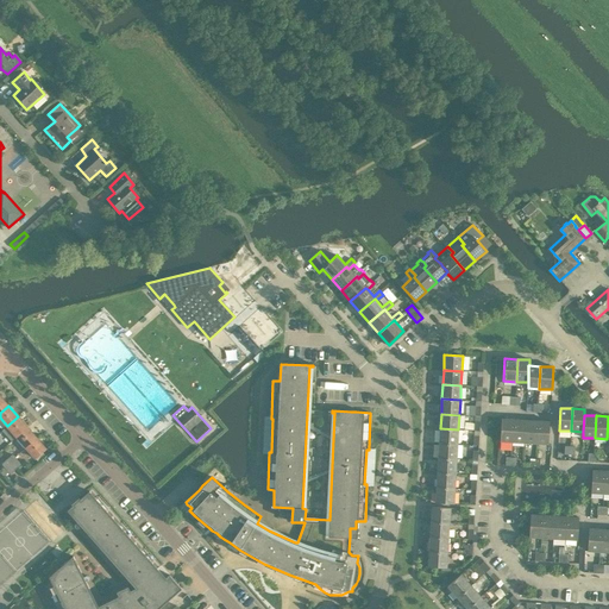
[(7,426),(1,431),(11,441),(17,437),(27,427),(18,416),(7,426)]
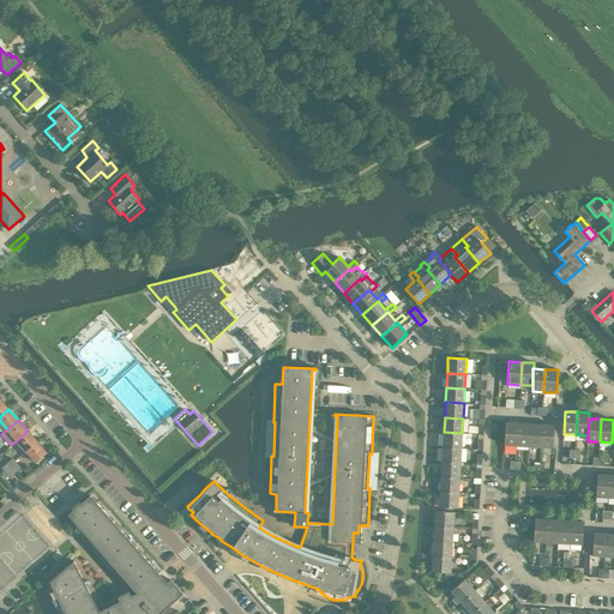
[(505,422),(504,445),(517,446),(518,423),(505,422)]
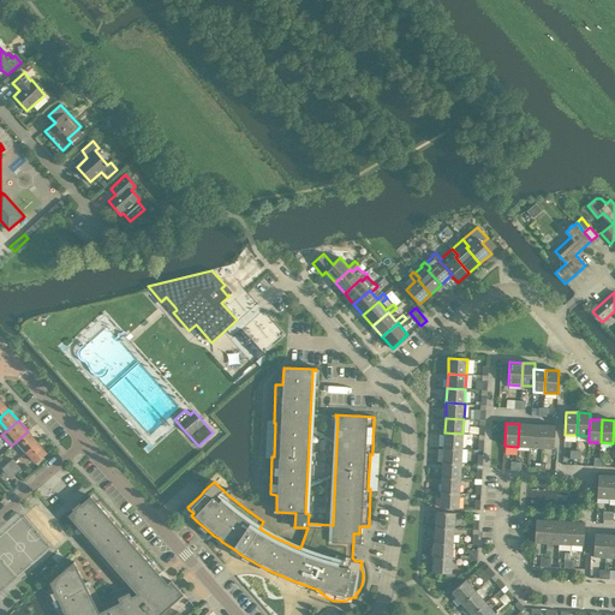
[(519,424),(518,447),(530,447),(531,424),(519,424)]
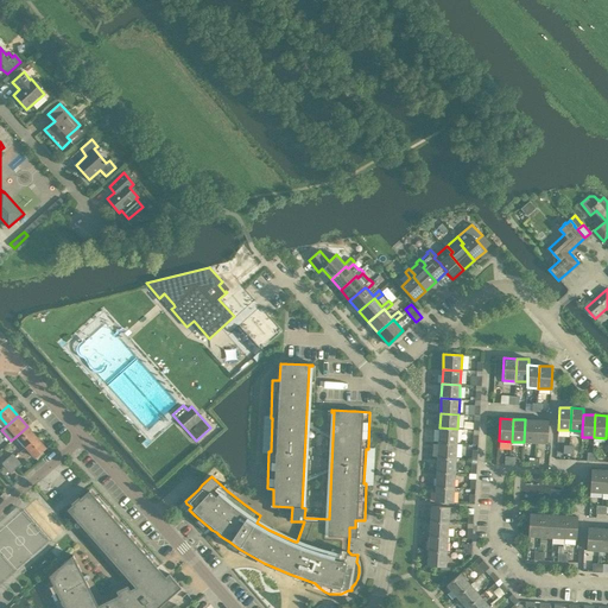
[(525,419),(524,442),(534,443),(537,420),(525,419)]
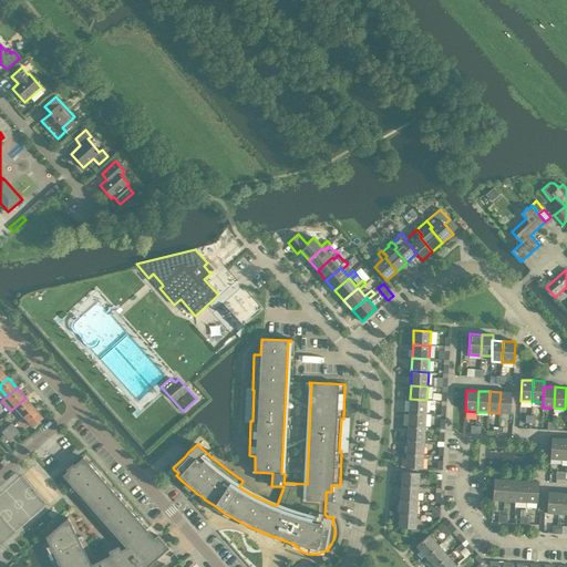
[(501,392),(498,413),(511,414),(512,392),(501,392)]
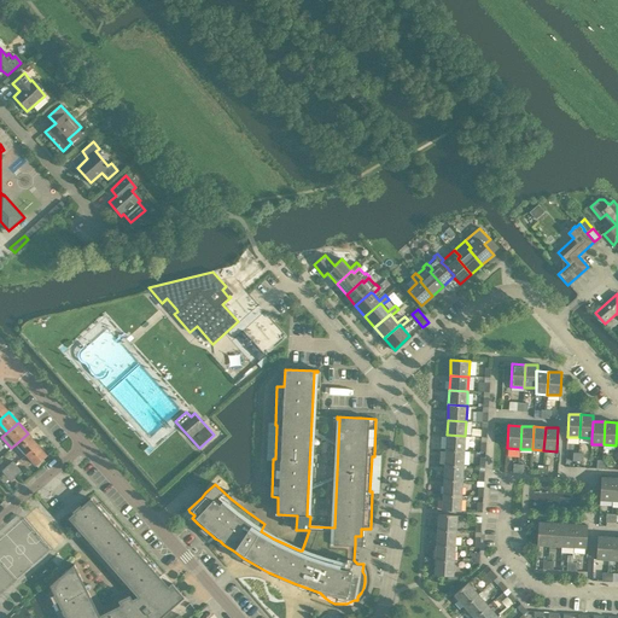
[(28,433),(17,443),(25,454),(36,444),(28,433)]
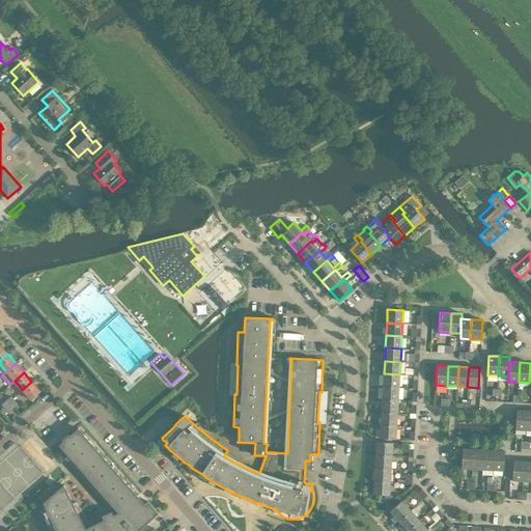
[(384,373),(383,387),(398,387),(399,374),(384,373)]
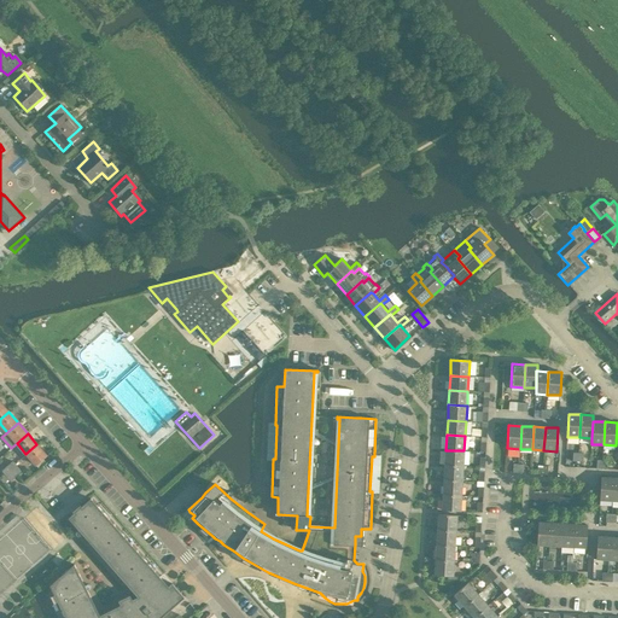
[(36,444),(25,454),(36,465),(47,455),(36,444)]
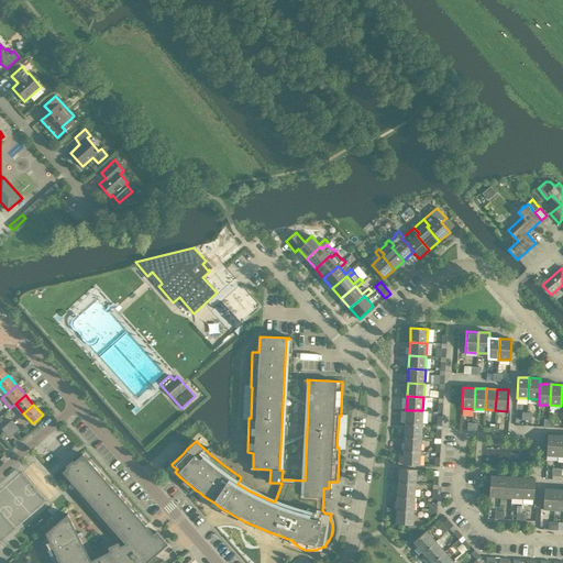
[(406,410),(405,423),(422,424),(422,410),(406,410)]
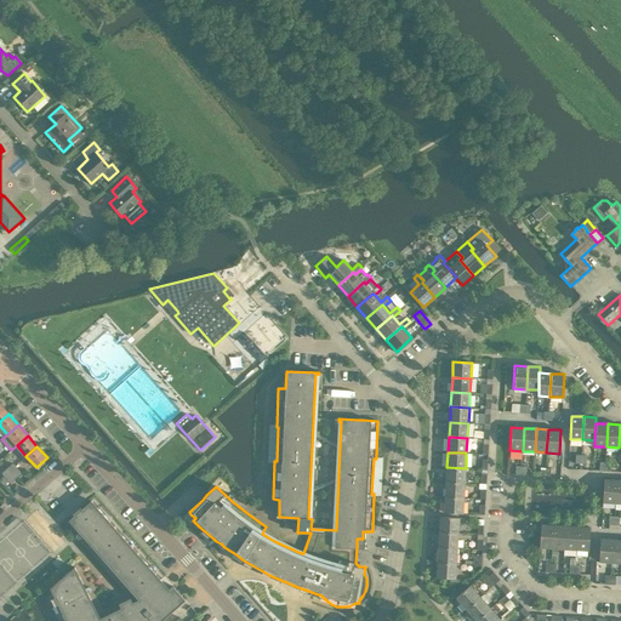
[(446,467),(446,482),(465,483),(466,468),(446,467)]
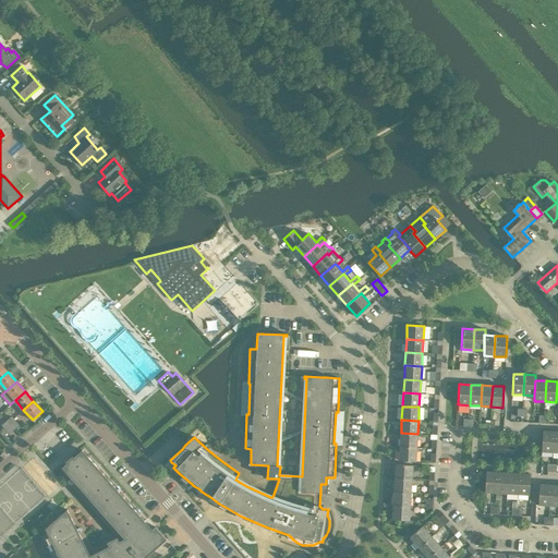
[(19,425),(15,421),(10,425),(7,421),(2,425),(10,434),(19,425)]
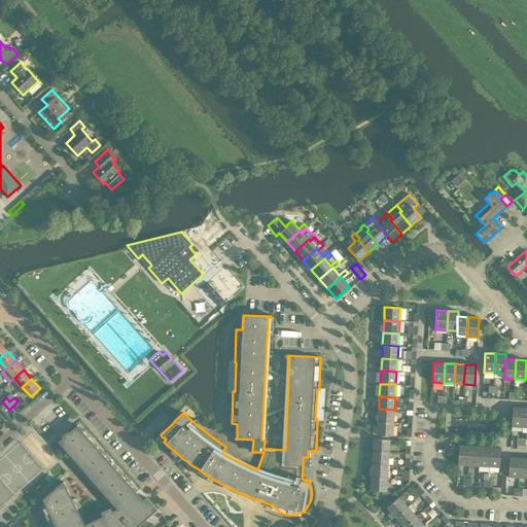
[(512,426),(522,427),(523,408),(513,407),(512,426)]
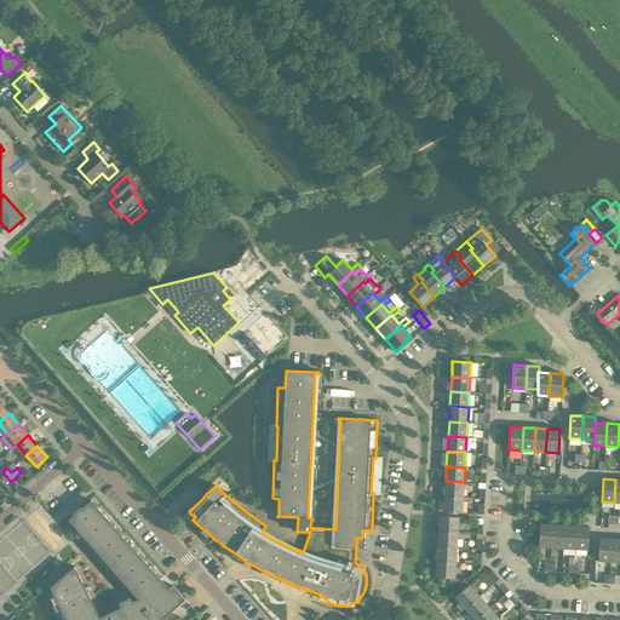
[(446,481),(445,497),(463,497),(464,482),(446,481)]
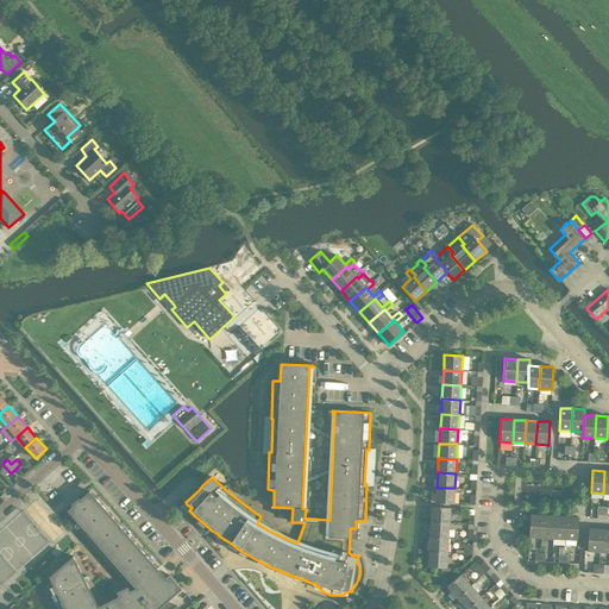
[(437,488),(435,502),(454,503),(454,488),(437,488)]
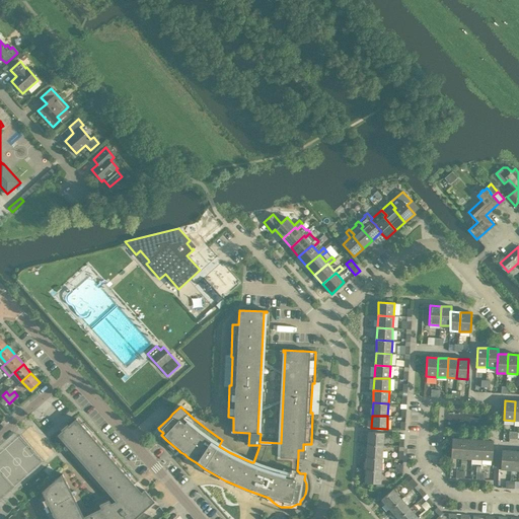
[(43,493),(38,497),(48,518),(135,518),(155,502),(156,501),(146,489),(145,490),(138,482),(135,485),(130,478),(133,476),(124,466),(121,468),(110,457),(114,454),(104,444),(101,447),(91,435),(94,432),(85,422),(82,425),(76,419),(68,426),(67,424),(61,430),(62,431),(58,435),(116,501),(110,504),(109,500),(99,505),(101,508),(84,517),(63,473),(42,492),(43,493)]
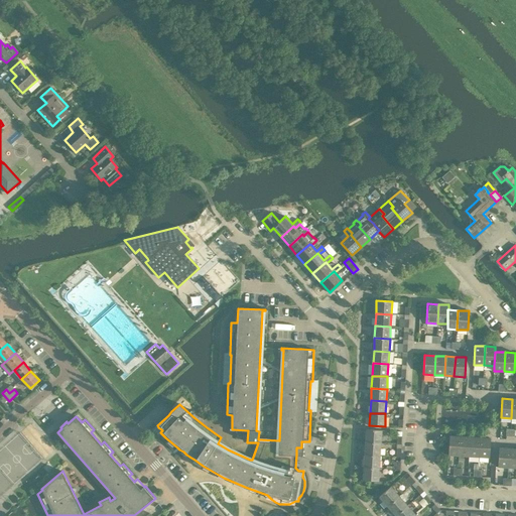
[(366,429),(365,442),(381,443),(382,430),(366,429)]
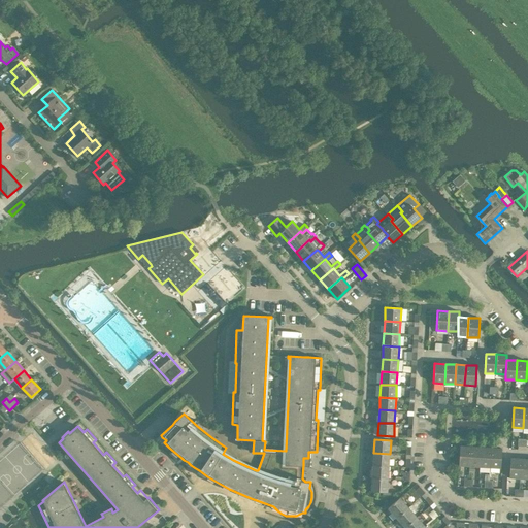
[(459,466),(469,466),(470,447),(460,447),(459,466)]
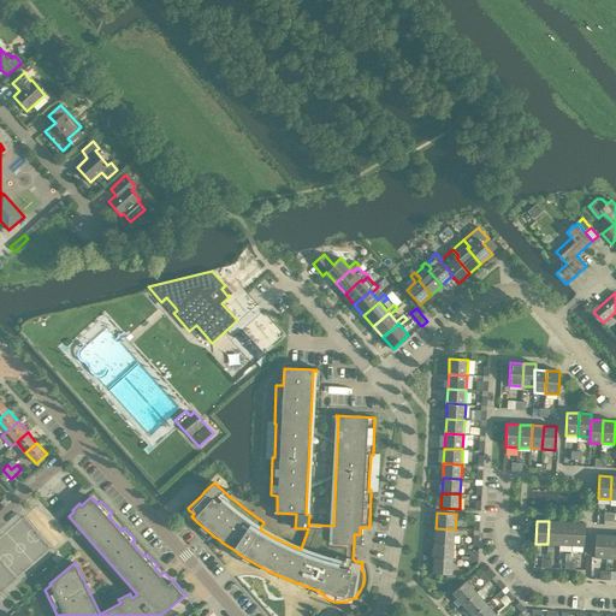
[(549,521),(548,544),(560,545),(561,522),(549,521)]
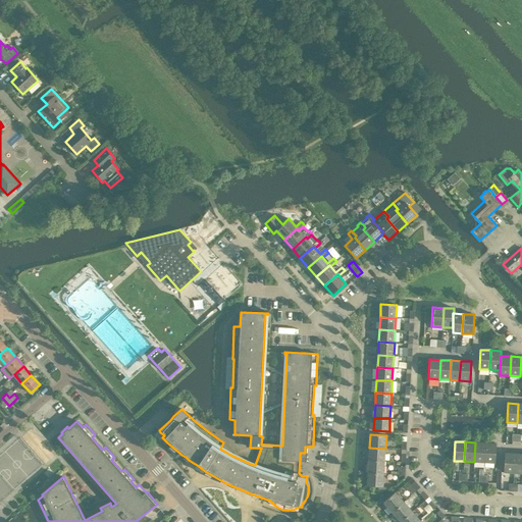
[(475,442),(474,462),(484,462),(485,442),(475,442)]
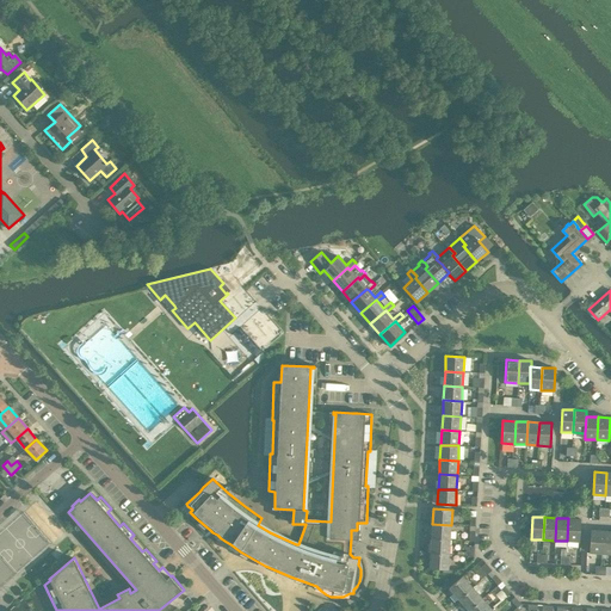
[(568,518),(567,541),(579,542),(580,519),(568,518)]
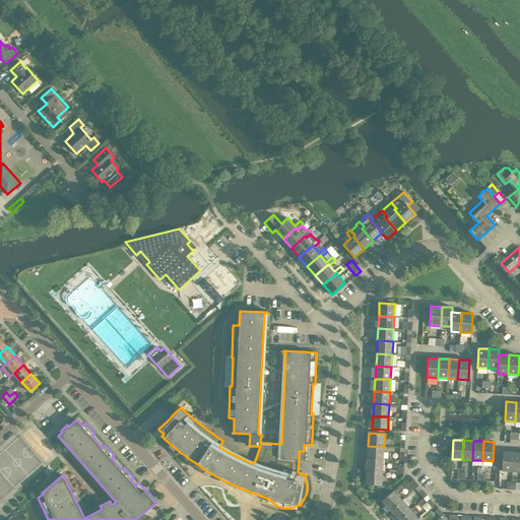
[(368,446),(368,458),(383,459),(384,447),(368,446)]
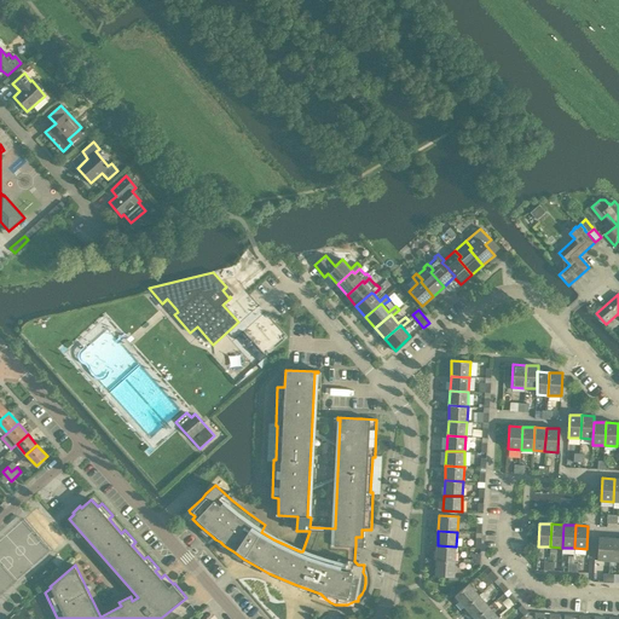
[(597,560),(609,561),(611,538),(599,537),(597,560)]
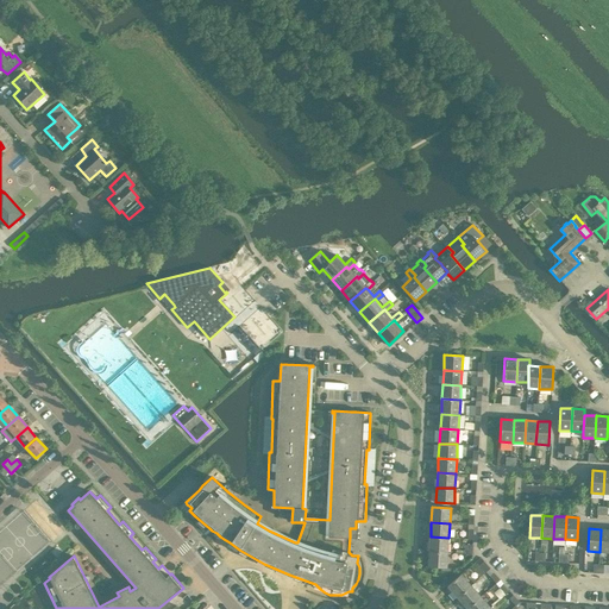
[(431,537),(429,552),(449,553),(449,538),(431,537)]
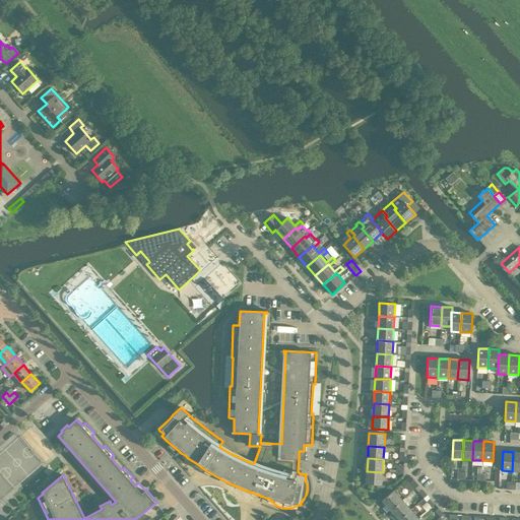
[(382,484),(383,472),(367,471),(366,483),(377,484),(377,490),(385,490),(385,484),(382,484)]
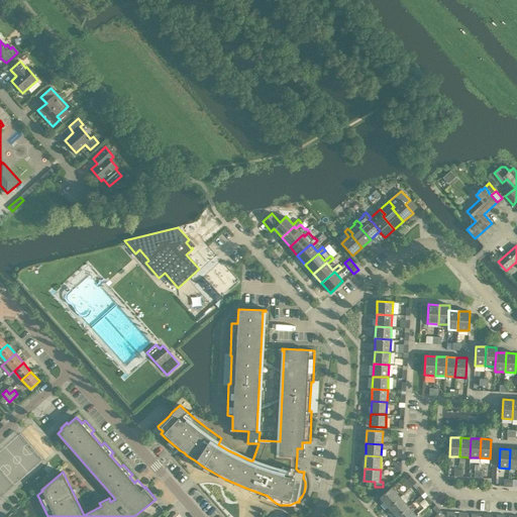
[(413,486),(416,483),(411,477),(408,480),(413,486)]
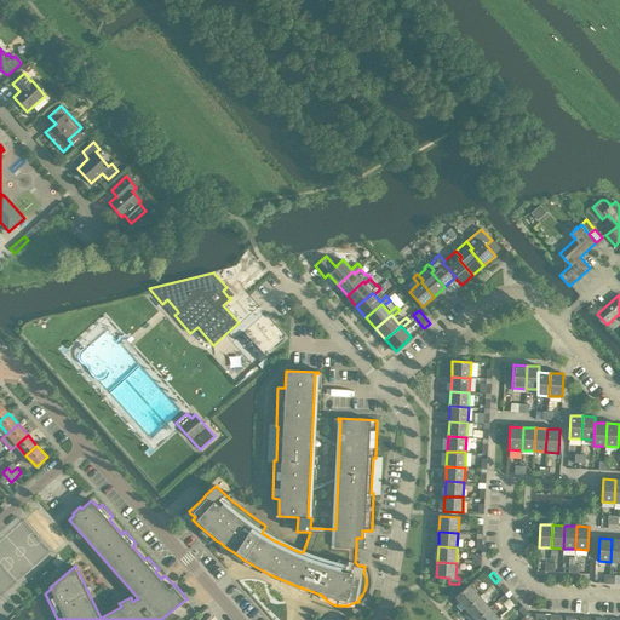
[(505,593),(509,590),(503,584),(499,586),(505,593)]
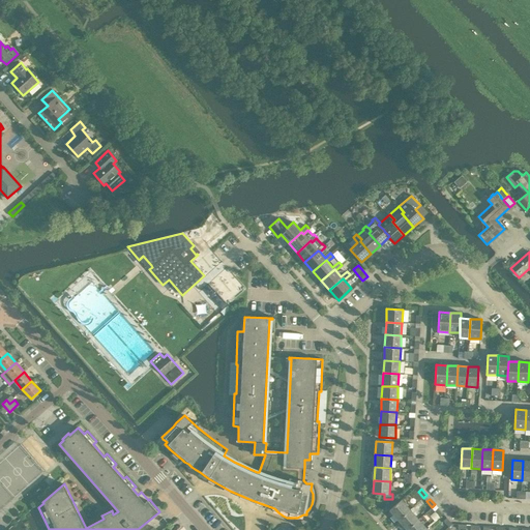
[(402,500),(390,510),(399,520),(410,510),(402,500)]
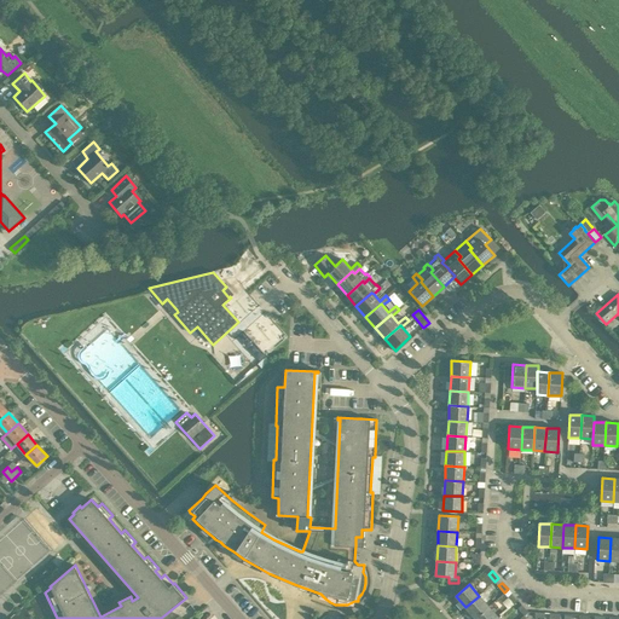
[(514,605),(518,601),(512,594),(508,597),(514,605)]
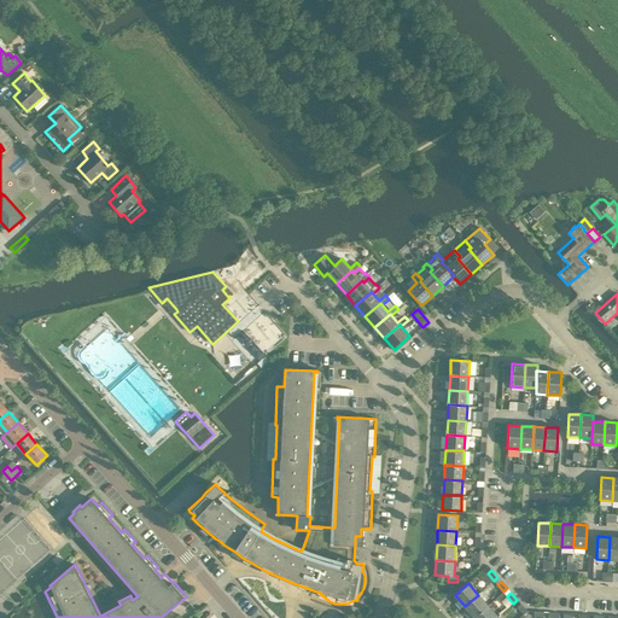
[(478,595),(465,606),(474,617),(488,606),(478,595)]
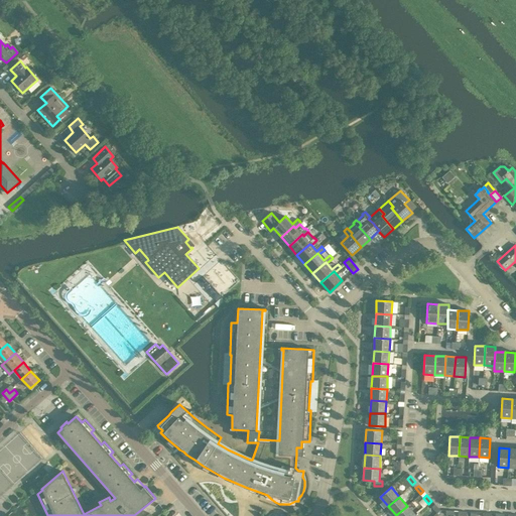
[(436,513),(440,510),(434,504),(431,507),(436,513)]
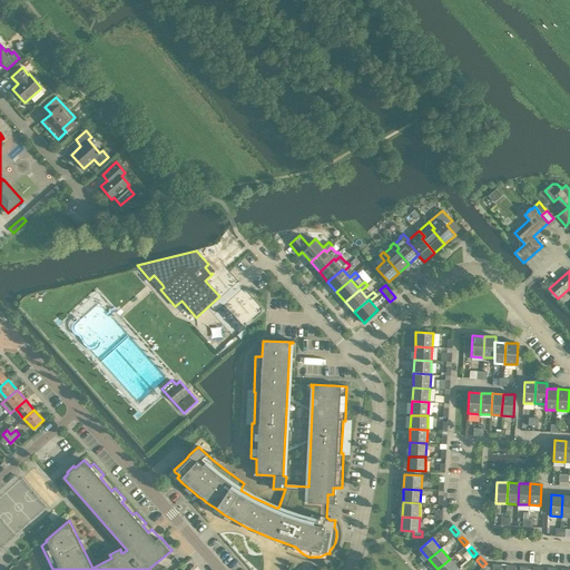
[(450,559),(438,569),(458,569),(459,569),(450,559)]
